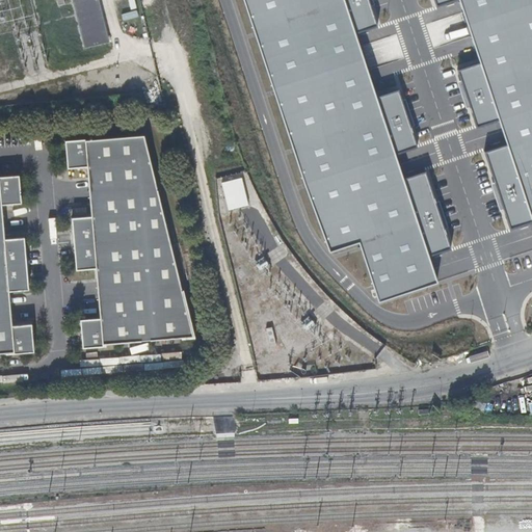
[(99,0),(72,0),(85,49),(110,43),(99,0)]
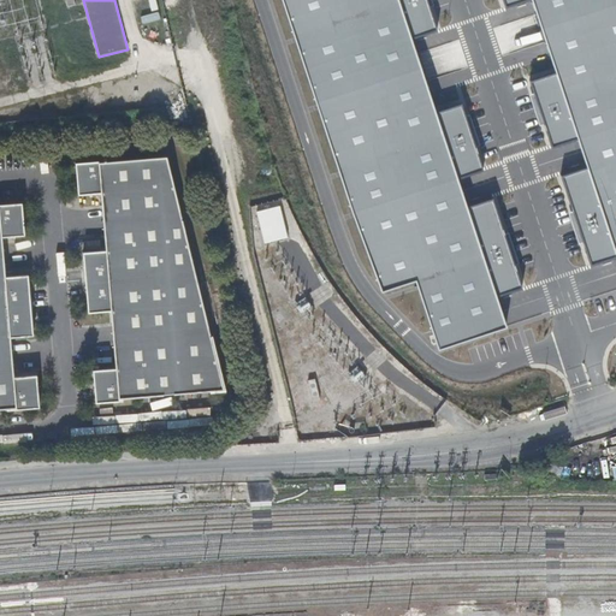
[(439,28),(430,0),(291,0),(389,291),(422,278),(445,348),(514,325),(507,295),(526,288),(497,200),(477,208),(465,167),(484,161),(466,105),(444,113),(420,33),(439,28)]
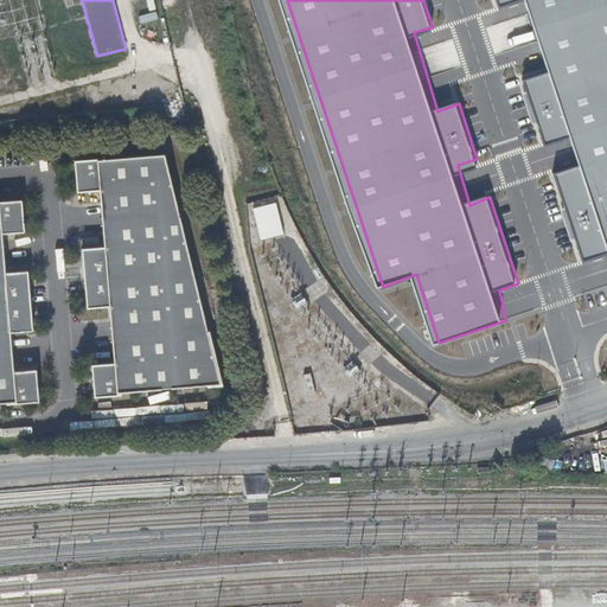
[(606,275),(606,0),(489,0),(491,5),(505,0),(512,0),(537,74),(517,81),(535,139),(556,133),(568,166),(545,174),(574,260),(598,251),(606,275)]
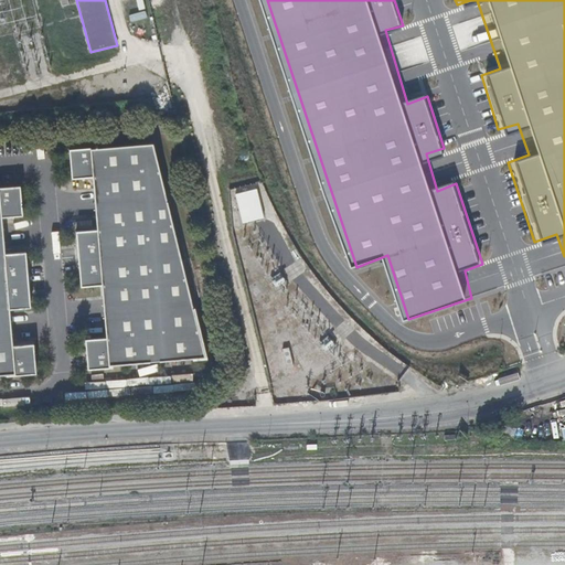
[(192,307),(152,144),(89,149),(89,147),(68,149),(68,152),(70,152),(72,176),(71,176),(71,179),(92,177),(96,228),(75,231),(76,234),(81,283),(80,283),(81,286),(100,285),(105,337),(85,339),(85,342),(86,342),(87,365),(87,369),(93,369),(92,368),(107,366),(107,368),(113,366),(112,364),(192,358),(192,359),(206,358),(194,307),(192,307)]
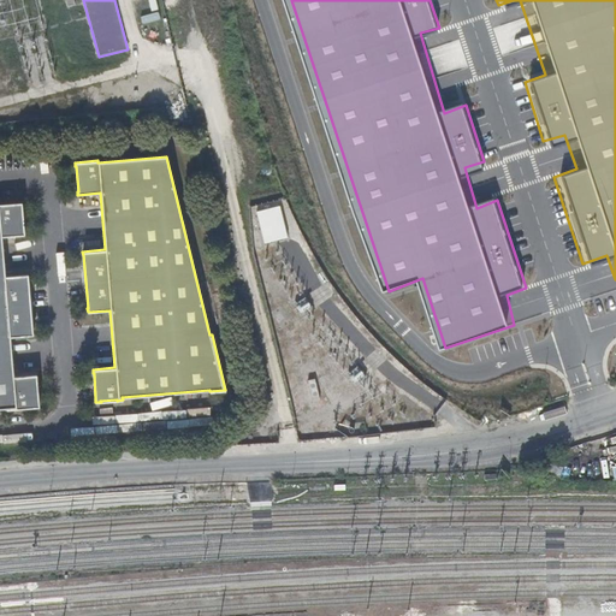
[(0,408),(1,408),(1,410),(39,407),(39,402),(37,402),(35,378),(36,378),(36,374),(13,375),(10,337),(33,335),(33,331),(31,331),(27,278),(28,278),(28,274),(5,276),(1,237),(24,235),(24,231),(23,231),(21,206),(22,206),(22,202),(0,203),(0,408)]
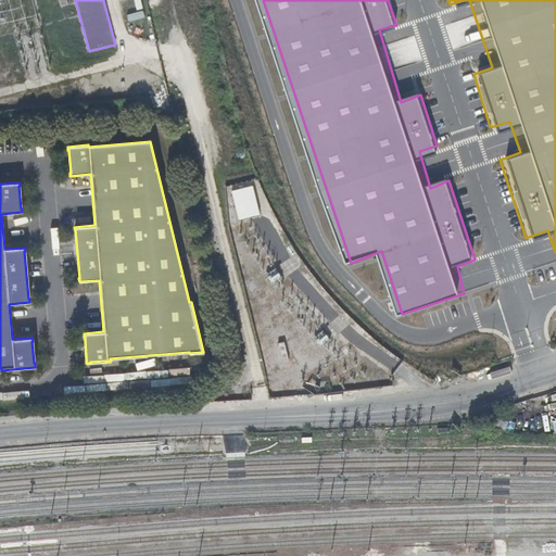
[(252,186),(230,191),(238,219),(260,214),(252,186)]
